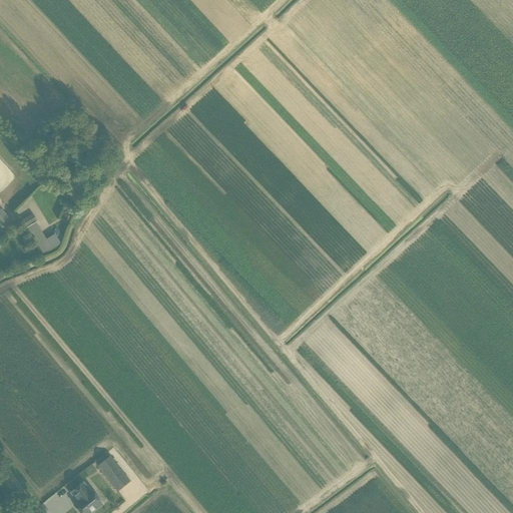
[(0,209),(0,208),(0,219),(3,223),(8,218),(0,209)]
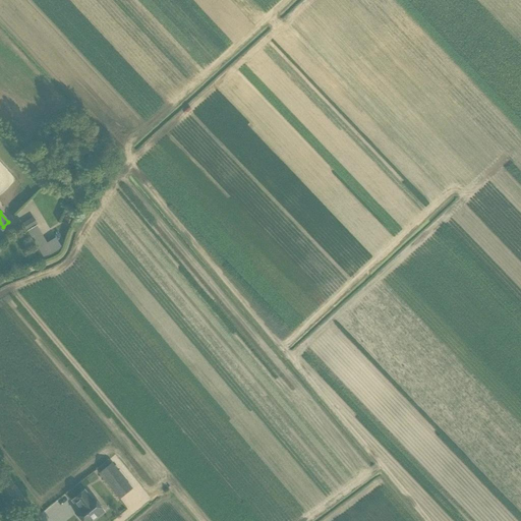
[(33,218),(22,224),(26,231),(37,226),(38,225),(33,218)]
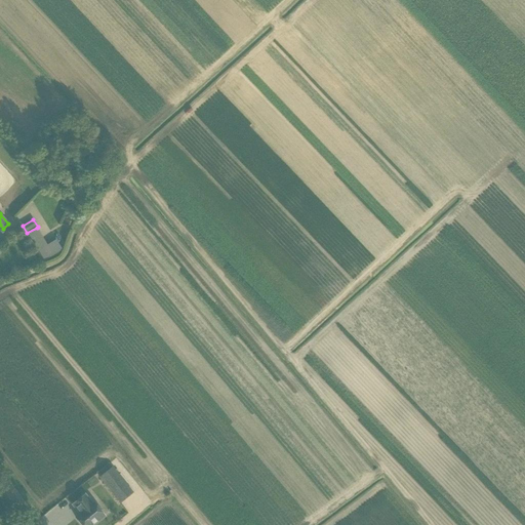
[(37,228),(27,233),(44,261),(53,255),(63,250),(56,240),(47,245),(37,228)]
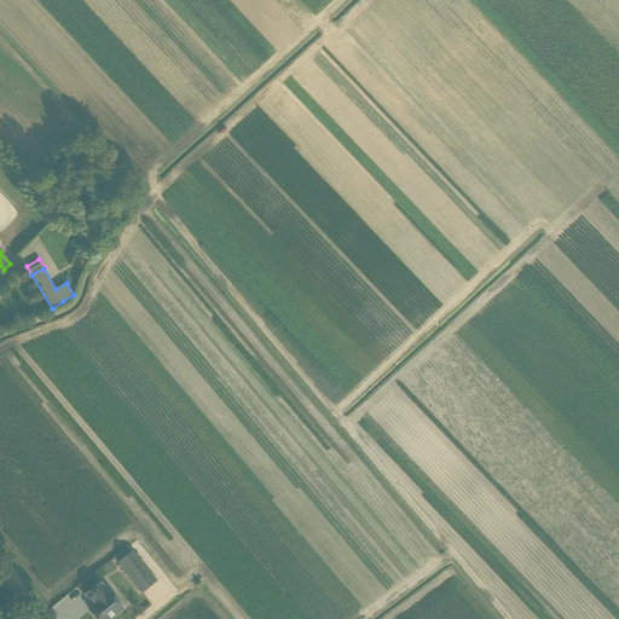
[(142,593),(156,580),(133,550),(117,562),(142,593)]
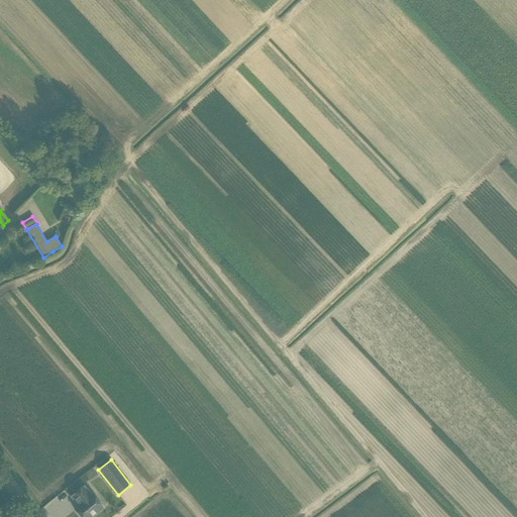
[(80,516),(91,516),(93,516),(103,508),(92,495),(91,496),(84,487),(72,497),(79,507),(75,510),(80,516)]
